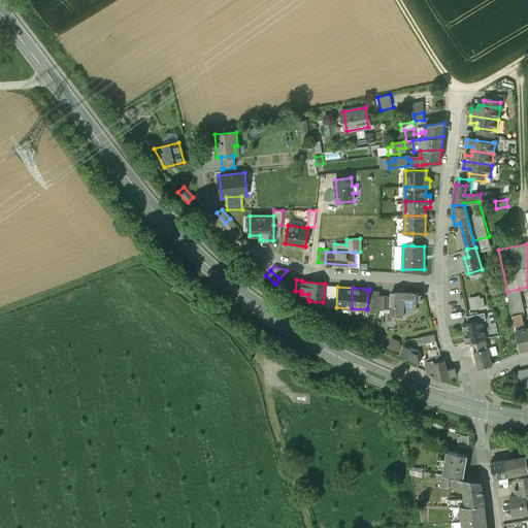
[(519,289),(507,292),(512,316),(521,314),(524,314),(519,289)]
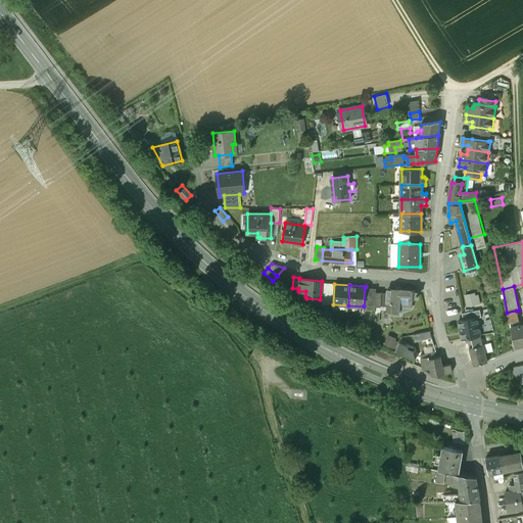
[(376,289),(369,288),(365,288),(364,305),(375,306),(376,291),(376,289)]
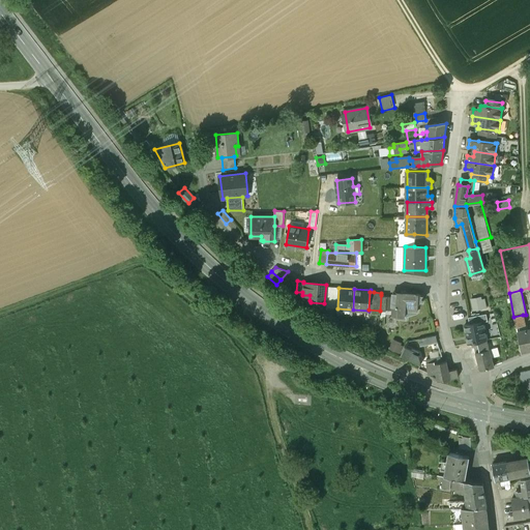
[(400,295),(399,297),(393,296),(392,311),(392,315),(404,316),(405,311),(407,311),(418,304),(418,302),(419,302),(421,301),(422,300),(422,299),(422,297),(421,296),(420,295),(419,294),(417,294),(416,295),(415,296),(407,295),(406,294),(404,293),(402,293),(401,294),(400,295)]
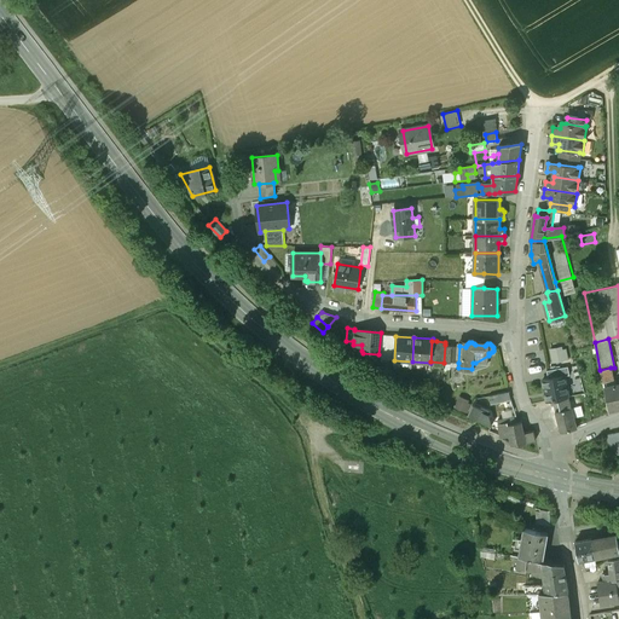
[(566,350),(553,352),(554,362),(567,359),(566,350)]
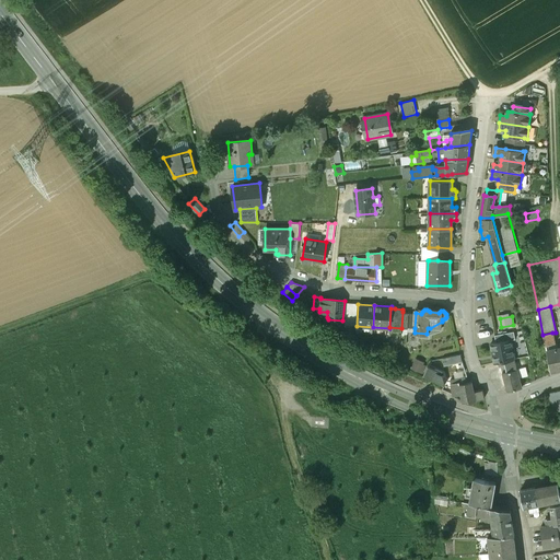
[(514,331),(494,336),(496,342),(510,340),(515,339),(514,331)]
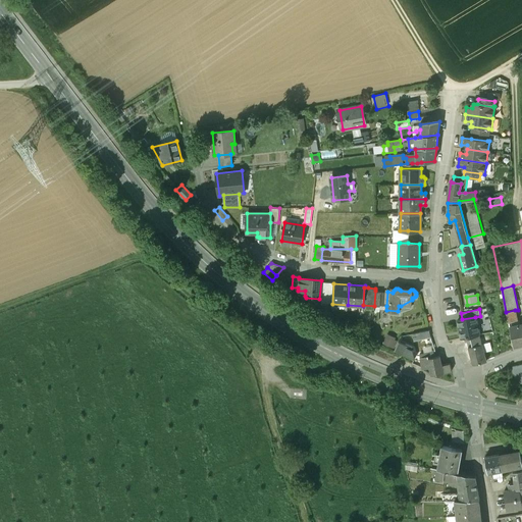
[(515,310),(506,312),(509,328),(518,326),(517,321),(518,321),(515,310)]
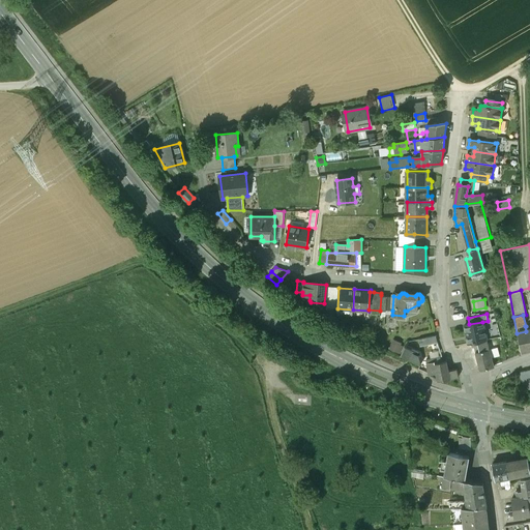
[(469,324),(465,325),(468,344),(473,343),(487,340),(482,322),(469,324)]
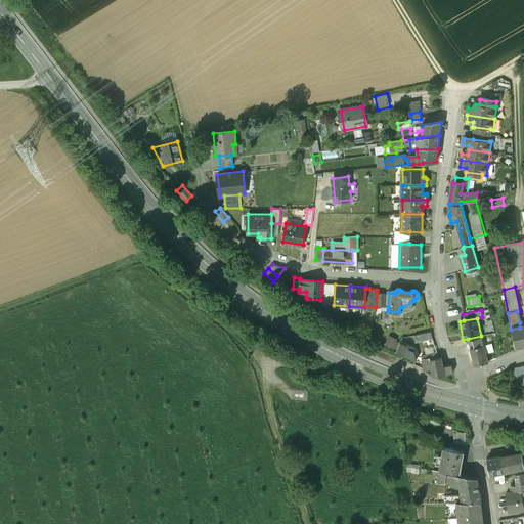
[(523,325),(520,328),(511,330),(515,349),(523,346),(523,325)]
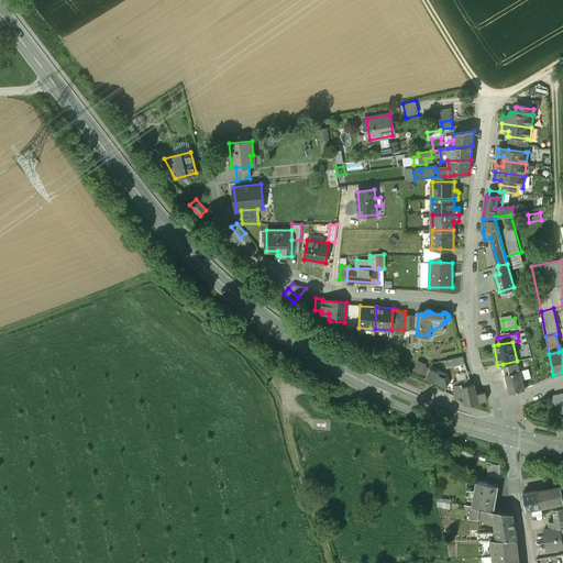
[(463,357),(444,361),(446,368),(464,364),(463,357)]
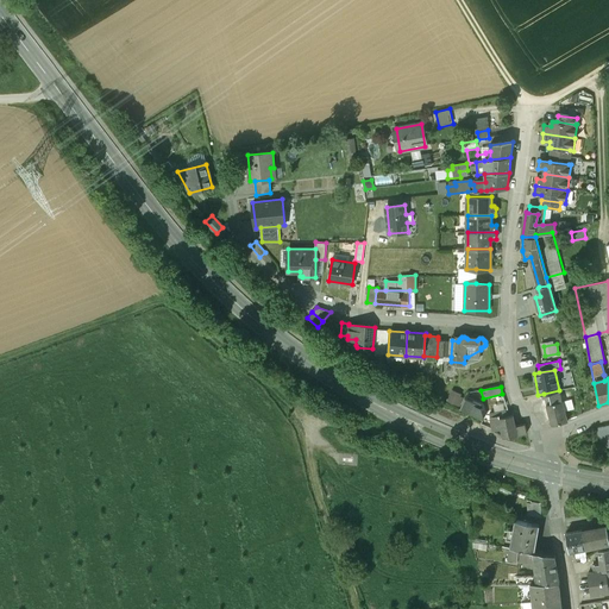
[(559,390),(544,394),(548,414),(564,412),(575,409),(572,400),(562,402),(559,390)]
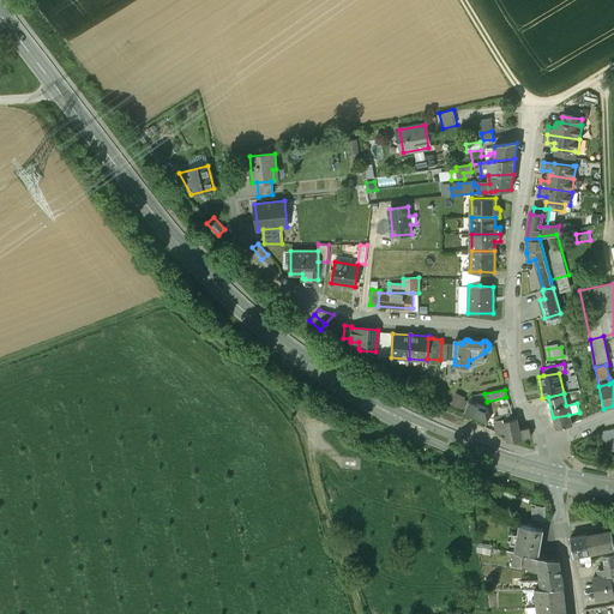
[(486,409),(469,402),(464,413),(487,423),(486,413),(485,411),(486,409)]
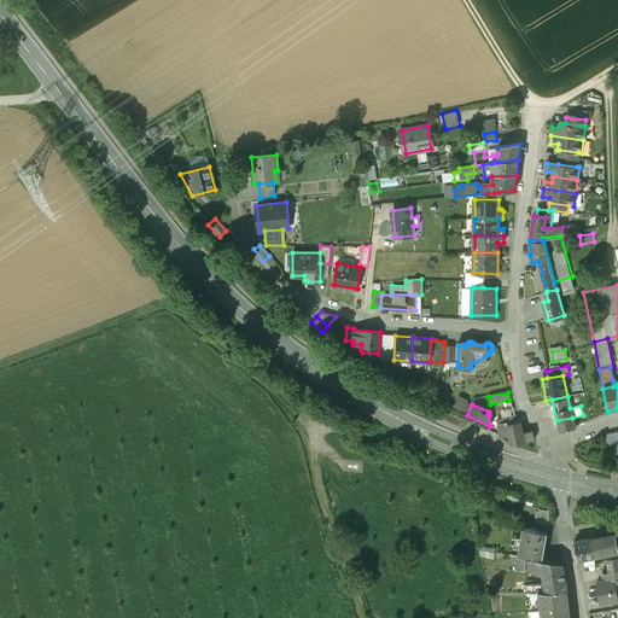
[(514,423),(513,417),(502,419),(496,420),(500,438),(509,436),(511,445),(535,441),(532,431),(523,433),(520,421),(514,423)]
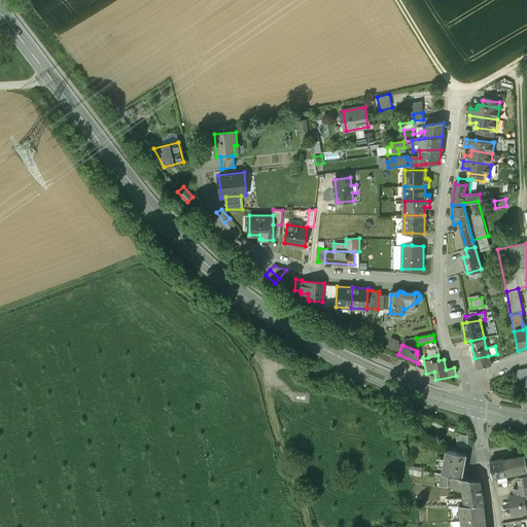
[(488,356),(475,358),(478,369),(491,365),(488,356)]
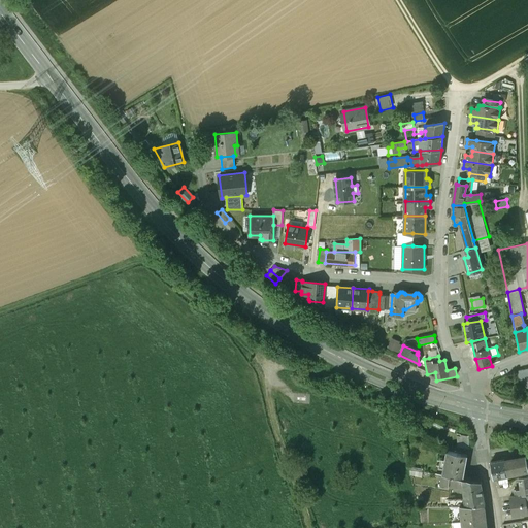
[(527,388),(527,369),(518,372),(522,390),(527,388)]
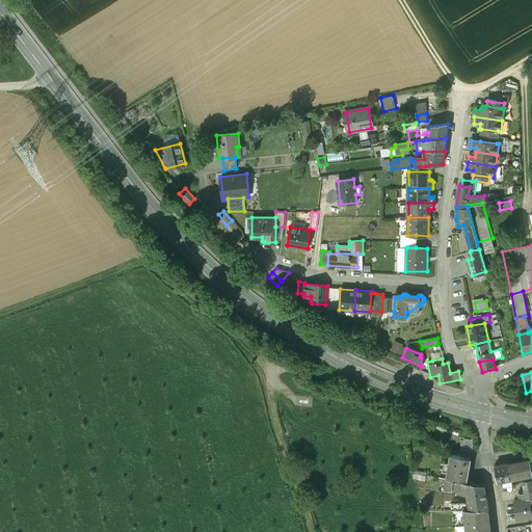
[(472,458),(450,454),(448,463),(450,463),(448,478),(446,478),(468,482),(472,458)]
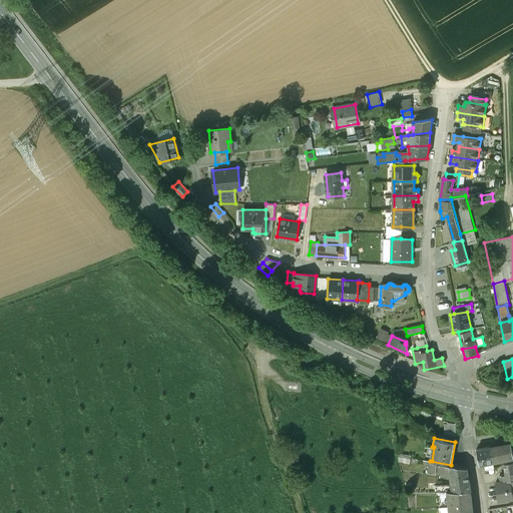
[(512,452),(511,442),(490,446),(493,462),(512,458),(512,452)]
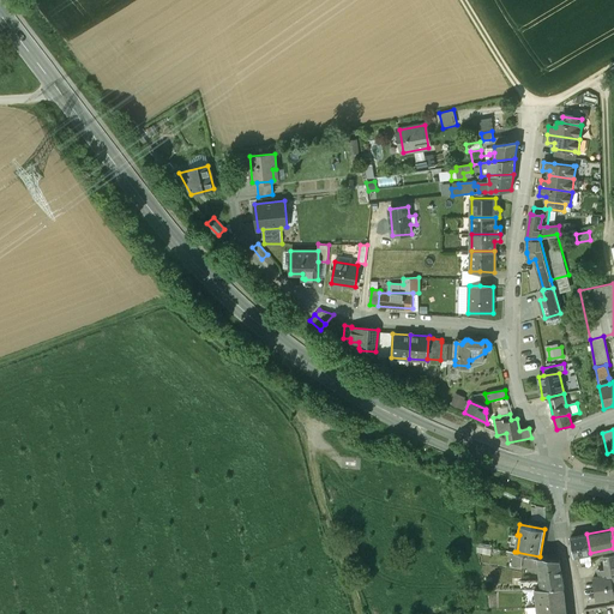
[(587,534),(571,537),(572,547),(573,557),(581,555),(590,553),(587,534)]
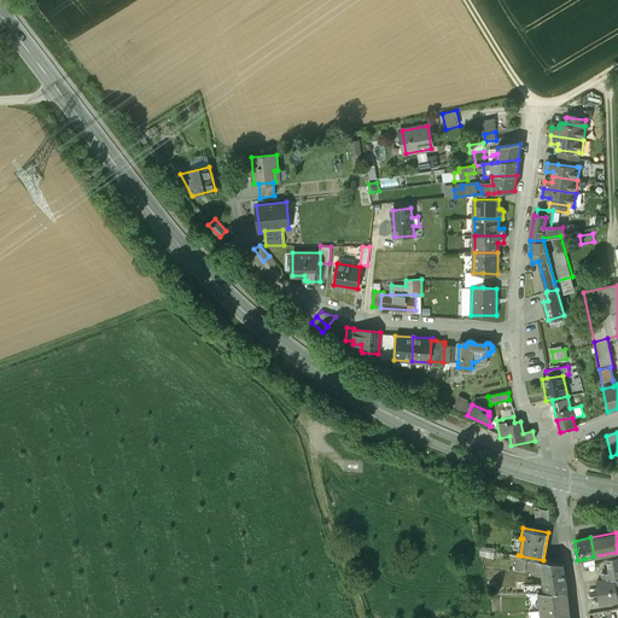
[(496,557),(497,547),(483,543),(481,553),(496,557)]
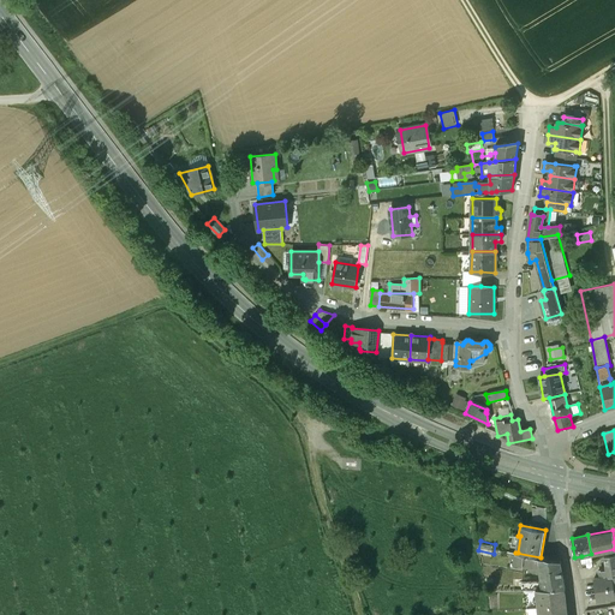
[(541,557),(515,553),(513,562),(531,565),(539,565),(542,579),(562,575),(560,561),(541,557)]
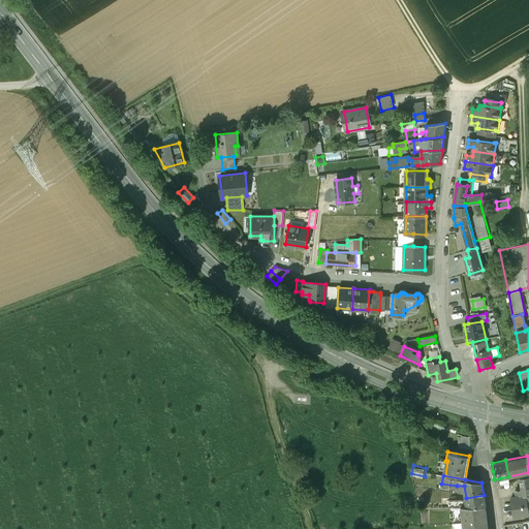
[(528,475),(520,477),(522,489),(516,490),(516,496),(528,494),(528,475)]
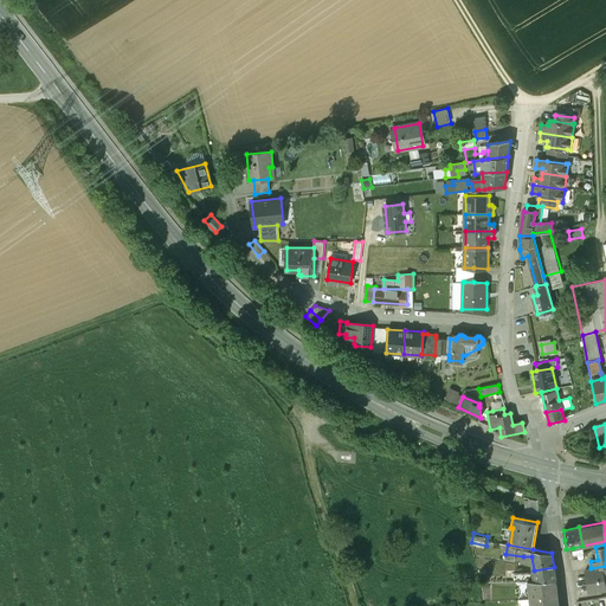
[(605,566),(591,568),(585,569),(588,591),(605,587),(605,566)]
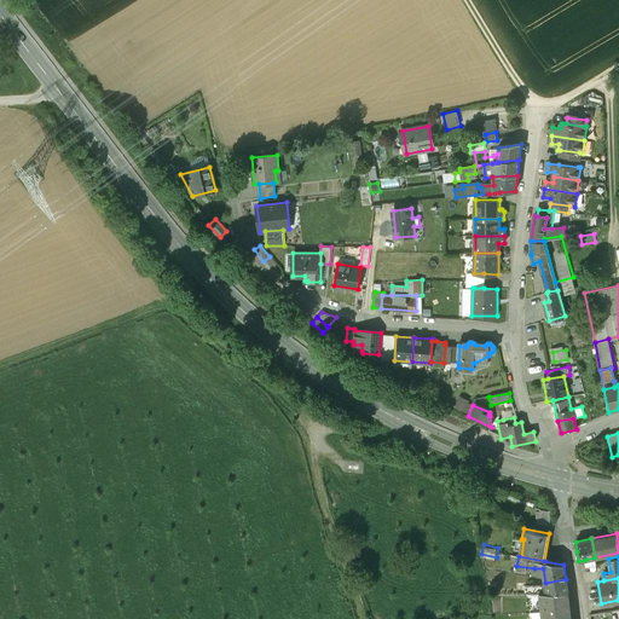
[(566,579),(545,583),(545,585),(547,593),(568,593),(566,579)]
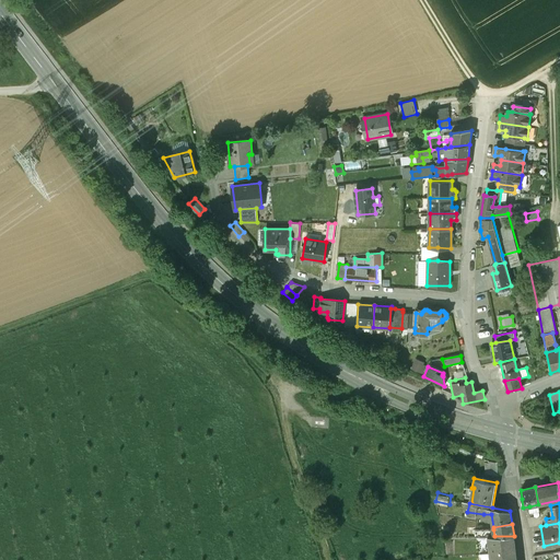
[(494,536),(488,536),(489,553),(516,550),(514,536),(494,536)]
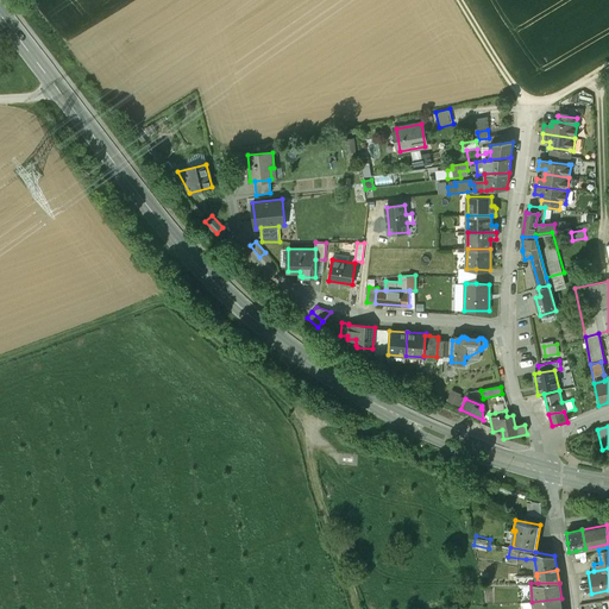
[(562,608),(562,598),(532,602),(533,608),(562,608)]
